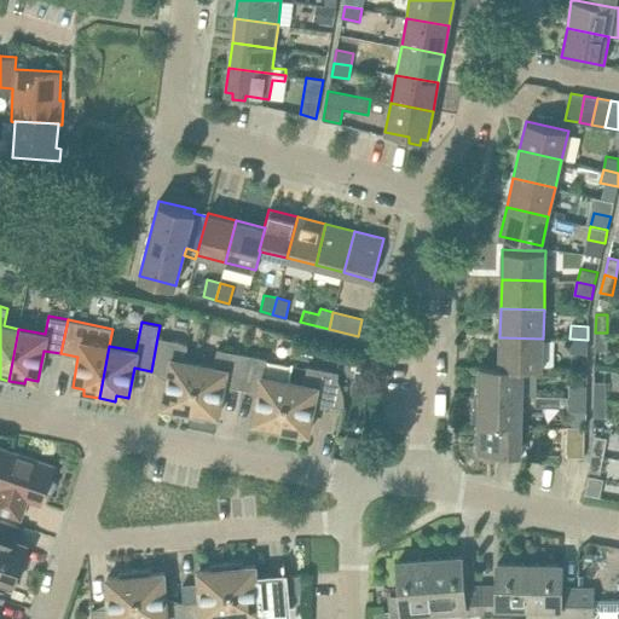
[(607,350),(607,333),(595,333),(595,350),(607,350)]
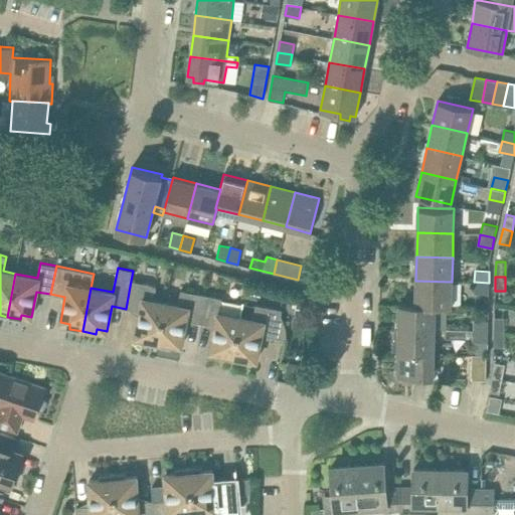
[(157,346),(166,302),(154,300),(156,286),(131,281),(126,309),(140,311),(135,336),(145,338),(144,343),(157,346)]
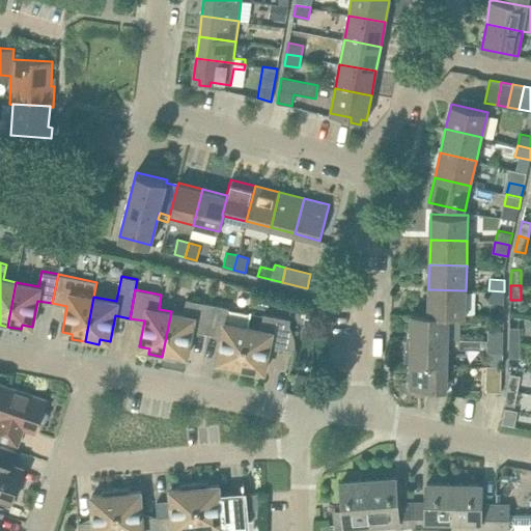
[(465,316),(466,290),(428,289),(428,313),(428,314),(449,315),(465,316)]
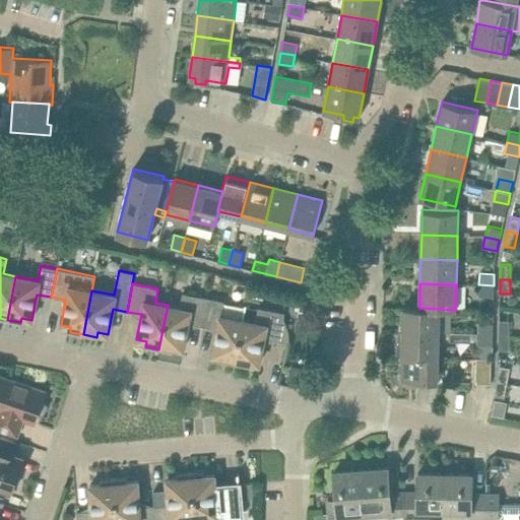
[(494,297),(494,285),(478,284),(478,297),(494,297)]
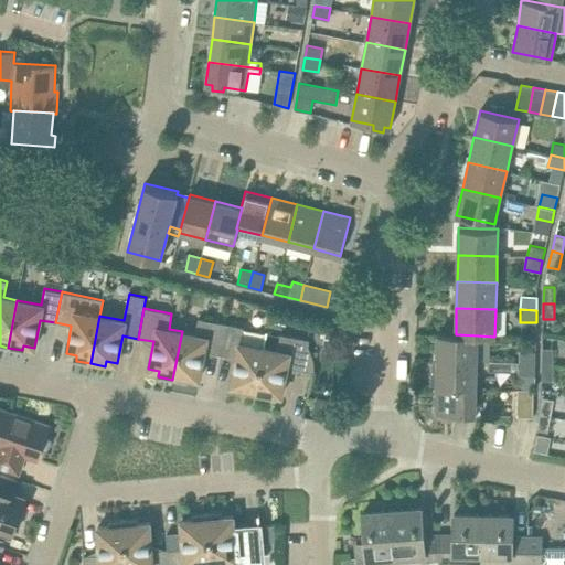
[(204,351),(221,354),(226,323),(199,318),(195,334),(182,331),(172,380),(188,382),(189,376),(200,379),(204,351)]
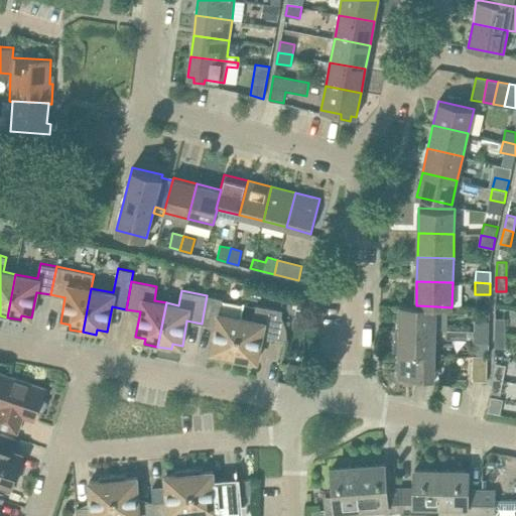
[(244,302),(222,298),(207,295),(202,324),(216,327),(211,352),(221,354),(220,358),(233,361),(241,317),(244,302)]
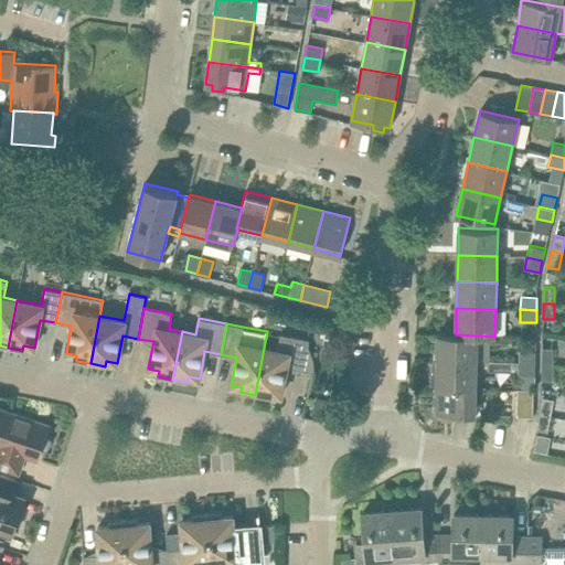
[(477,362),(478,336),(456,334),(456,333),(438,333),(437,361),(477,362)]
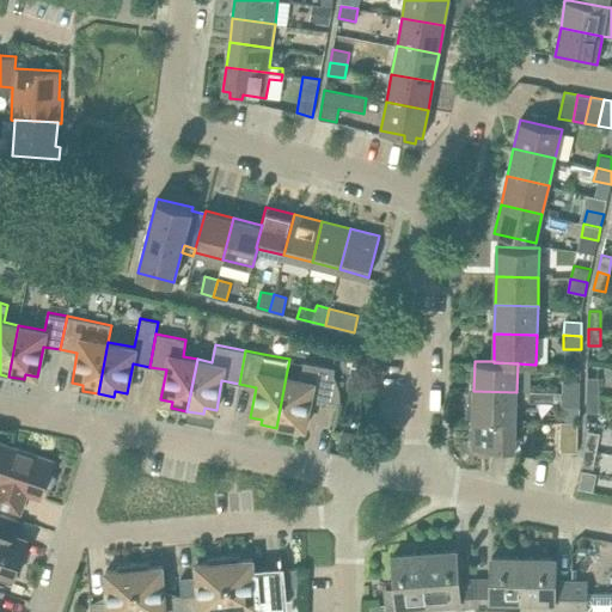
[(301,379),(286,377),(276,428),(292,432),(293,426),(305,428),(311,398),(337,403),(331,433),(334,433),(340,402),(340,395),(338,386),(334,374),(335,368),(304,362),(301,379)]
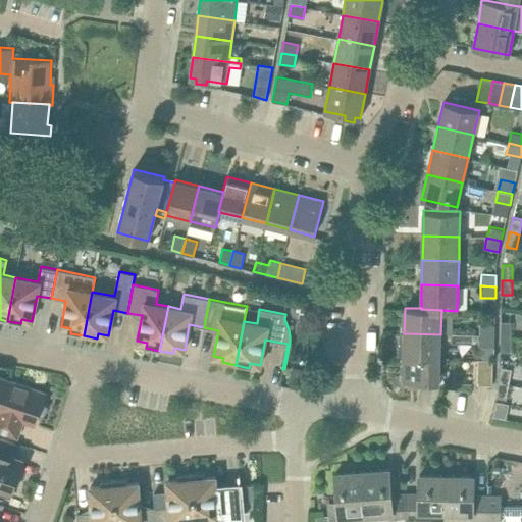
[(501,321),(501,336),(511,336),(511,322),(501,321)]
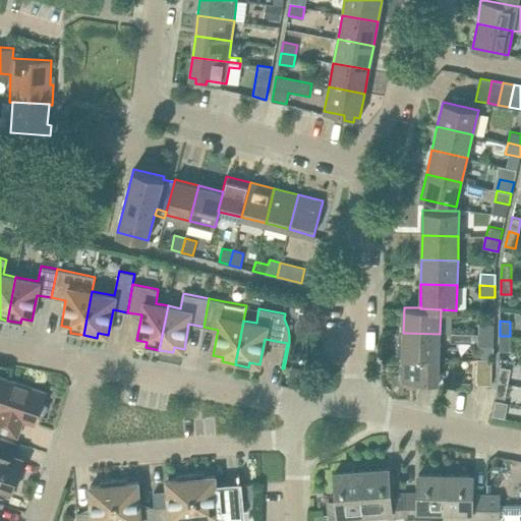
[(479,324),(478,335),(494,335),(494,324),(479,324)]
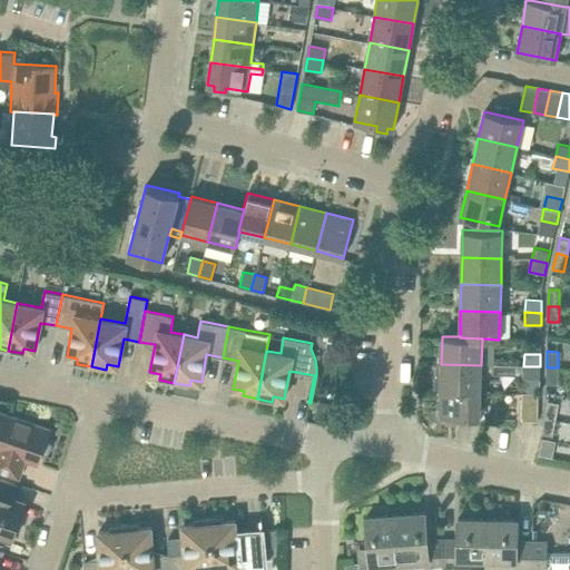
[(480,392),(481,365),(441,364),(441,376),(435,376),(435,387),(441,387),(441,391),(480,392)]
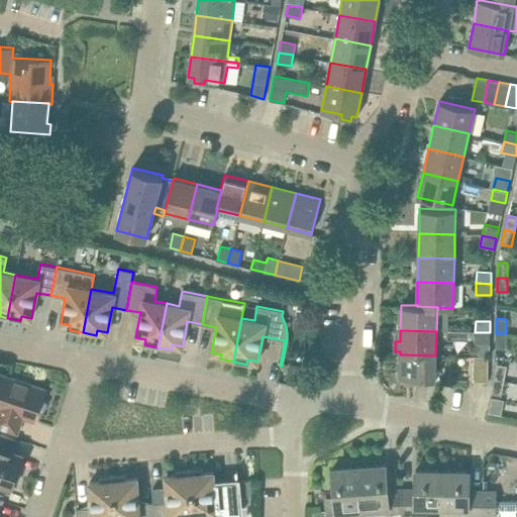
[(490,343),(490,332),(475,332),(475,343),(490,343)]
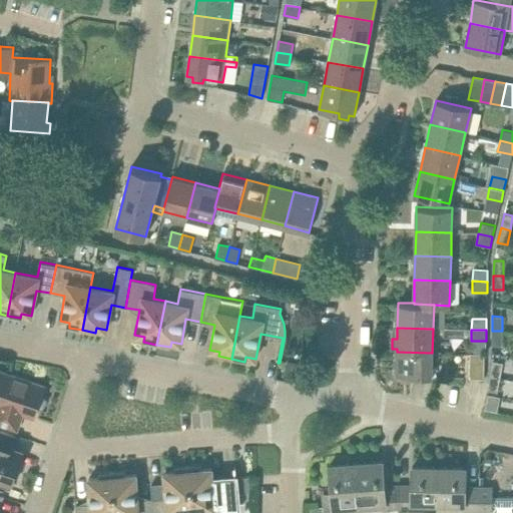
[(501,346),(502,331),(492,331),(492,346),(501,346)]
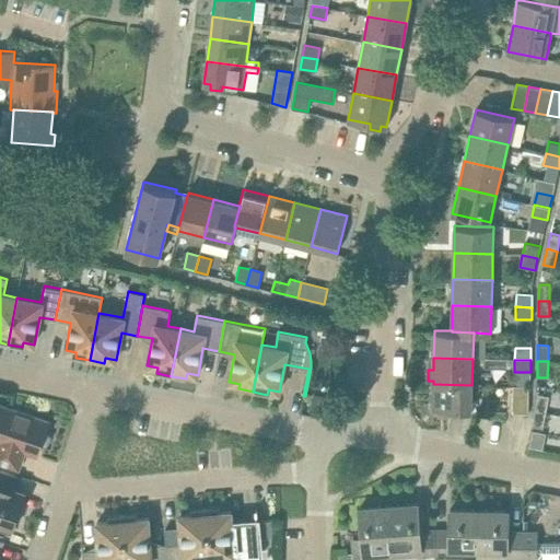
[(471,411),(471,389),(471,385),(433,384),(432,411),(439,411),(438,416),(448,417),(448,411),(471,411)]
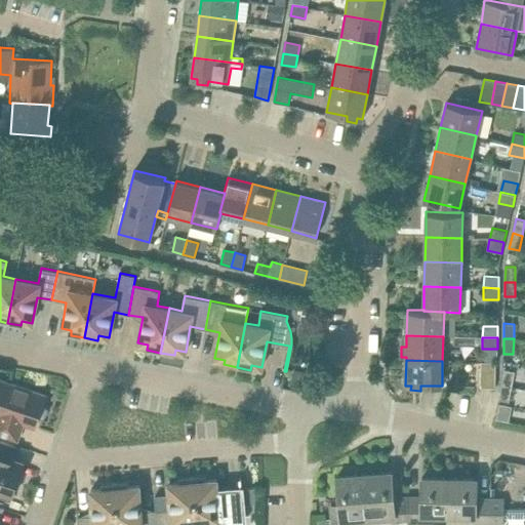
[(495,388),(495,367),(495,362),(481,362),(481,366),(480,387),(495,388)]
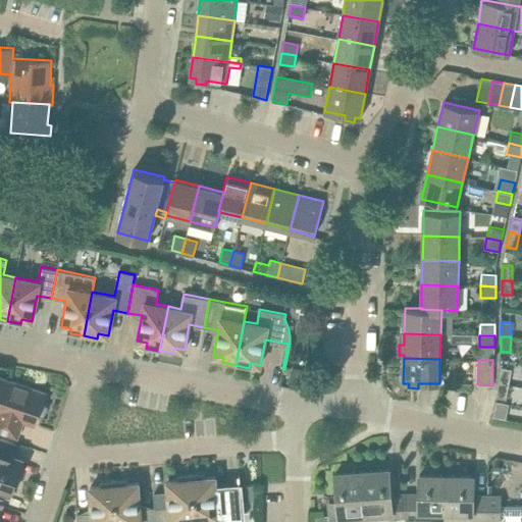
[(502,368),(500,376),(499,382),(509,384),(511,369),(502,368)]
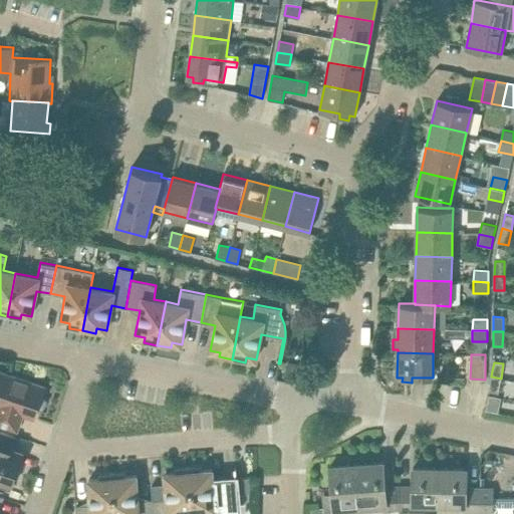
[(44,399),(42,396),(45,387),(0,370),(0,424),(17,430),(22,415),(34,419),(37,409),(41,408),(44,399)]
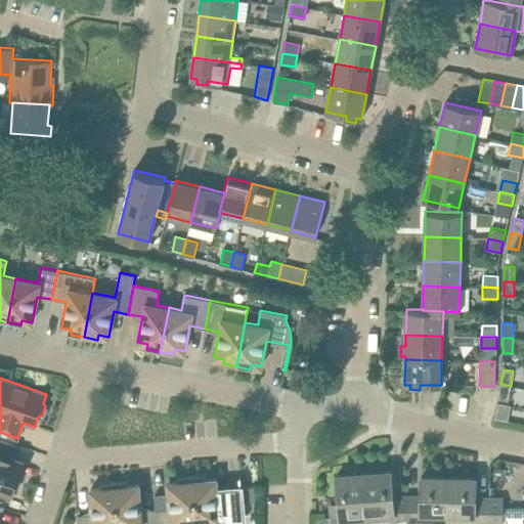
[(508,400),(511,386),(500,384),(498,398),(508,400)]
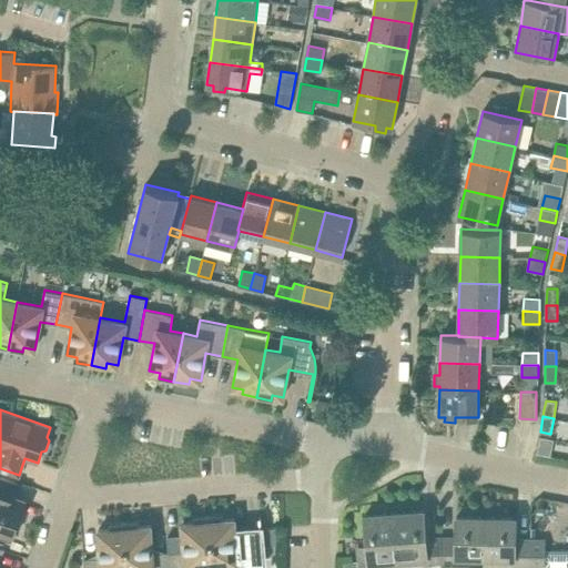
[(21,521),(18,518),(24,499),(12,495),(17,482),(0,475),(0,534),(11,538),(13,533),(19,531),(21,521)]
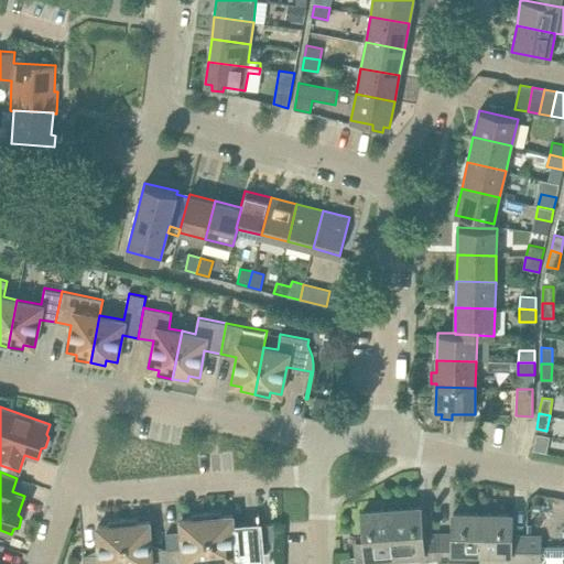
[(421,506),(391,509),(396,563),(440,563),(440,562),(437,533),(423,534),(421,506)]
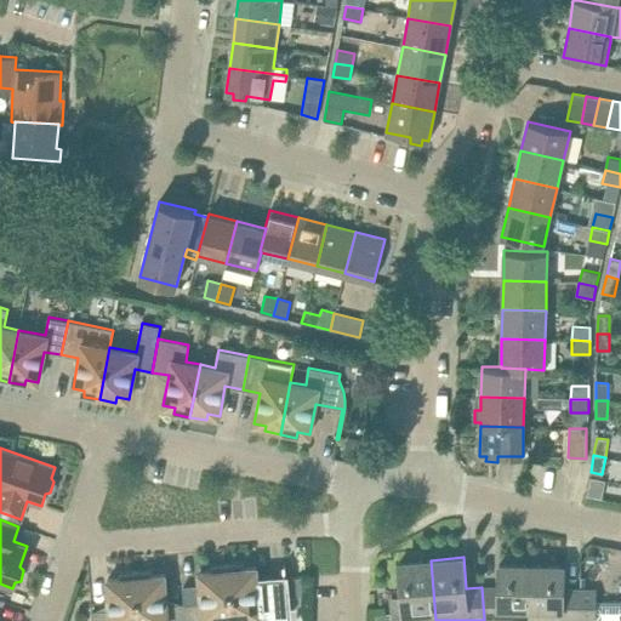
[(436,620),(431,560),(399,563),(402,597),(391,598),(392,620),(436,620)]
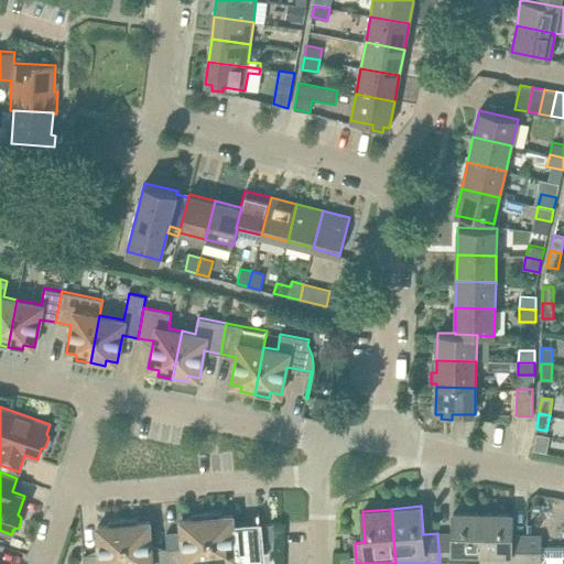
[(221,510),(206,511),(210,563),(255,563),(257,562),(263,561),(260,523),(234,525),(232,514),(221,516),(221,510)]
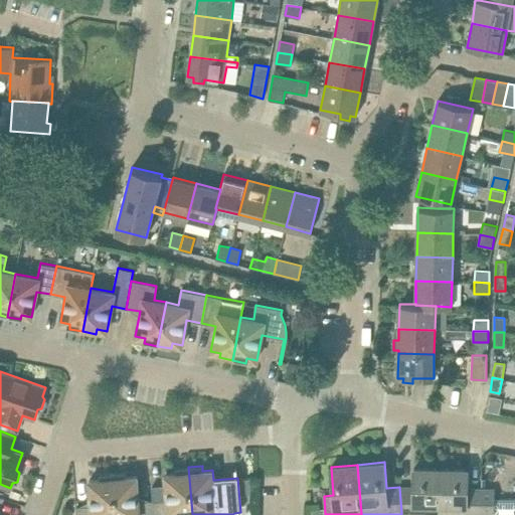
[(192,514),(188,467),(175,468),(175,473),(165,474),(167,499),(153,501),(154,514),(192,514)]
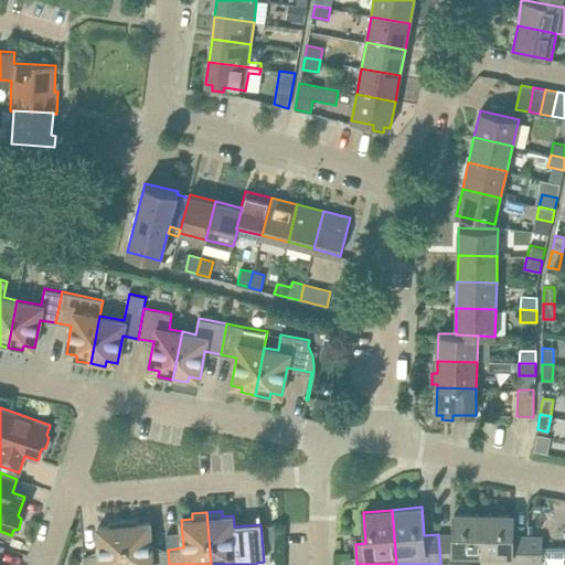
[(482,564),(483,514),(454,513),(454,534),(438,534),(440,563),(482,564)]
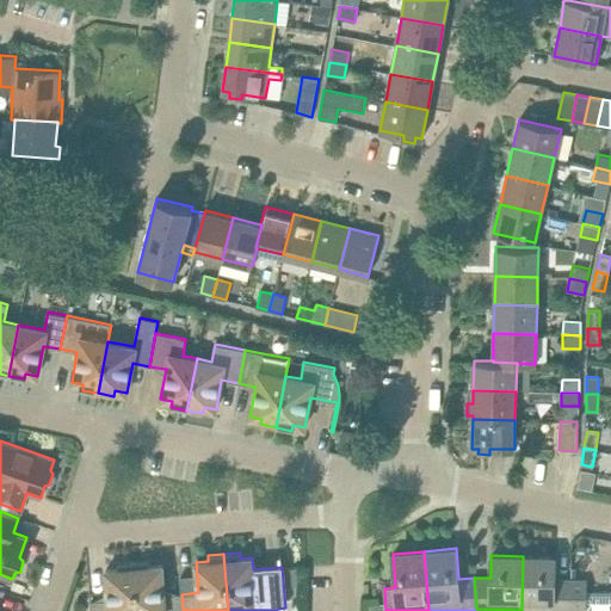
[(523,556),(522,610),(569,610),(571,580),(555,580),(555,556),(523,556)]
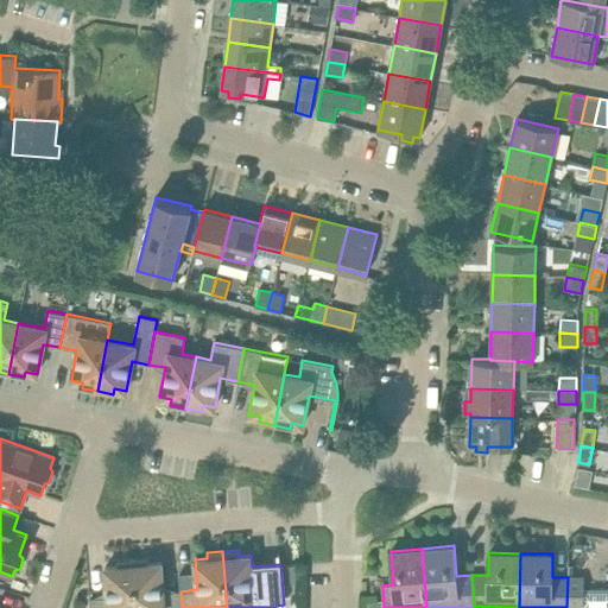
[(149,557),(132,558),(135,607),(182,607),(181,591),(163,593),(160,562),(149,563),(149,557)]
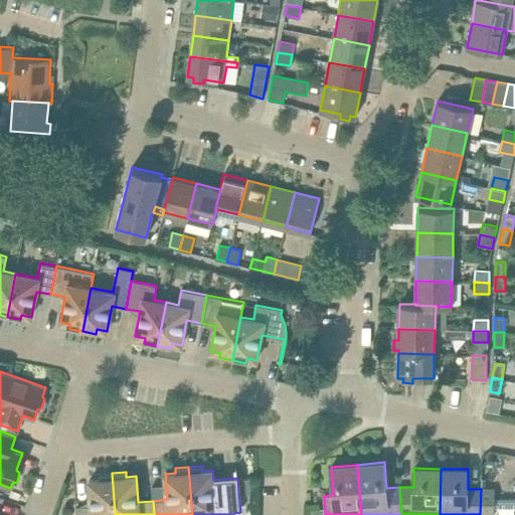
[(115,514),(112,473),(99,475),(99,479),(89,480),(91,506),(75,507),(76,514),(115,514)]
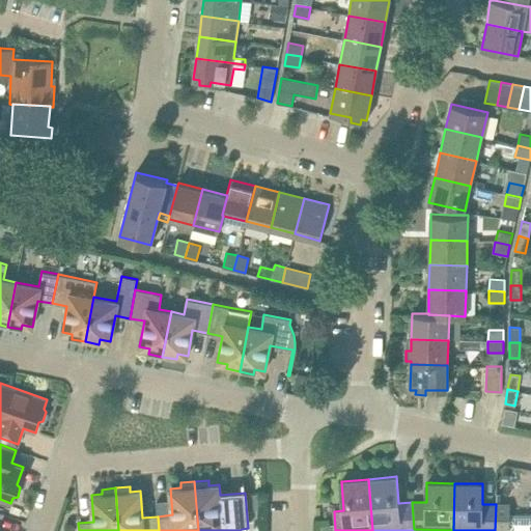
[(509,504),(496,504),(495,530),(509,530),(509,529),(530,529),(530,513),(509,513),(509,504)]
